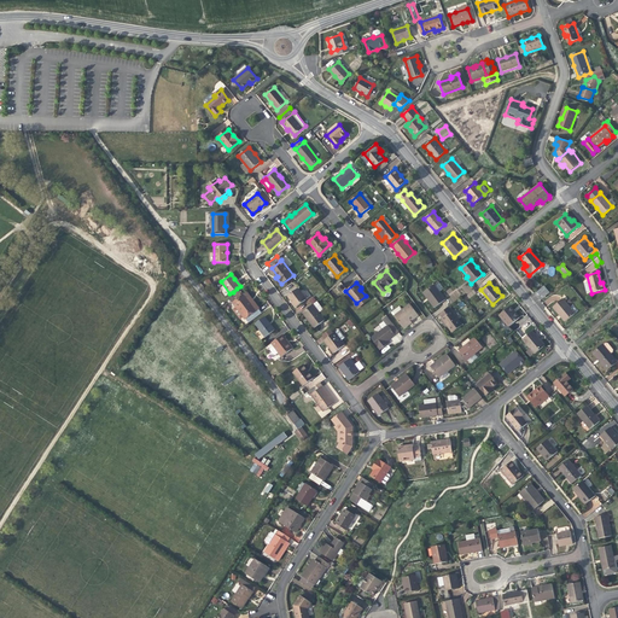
[(431,299),(429,301),(430,302),(435,308),(445,299),(433,285),(425,291),(431,299)]
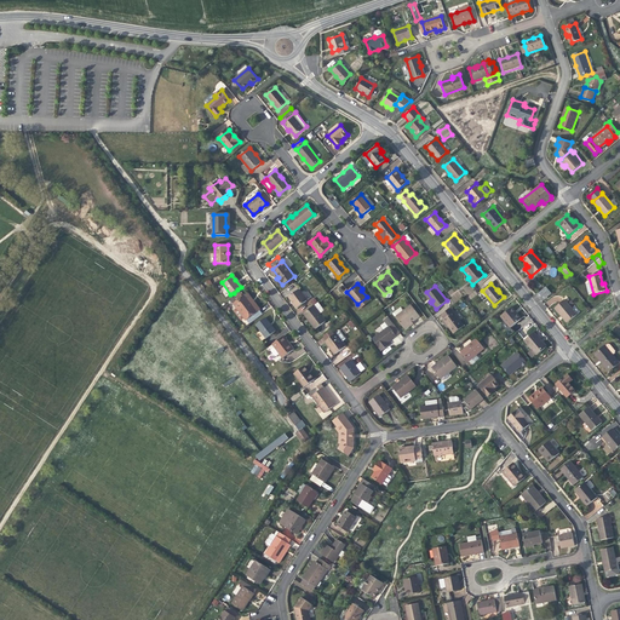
[(537,293),(543,300),(551,293),(546,286),(537,293)]
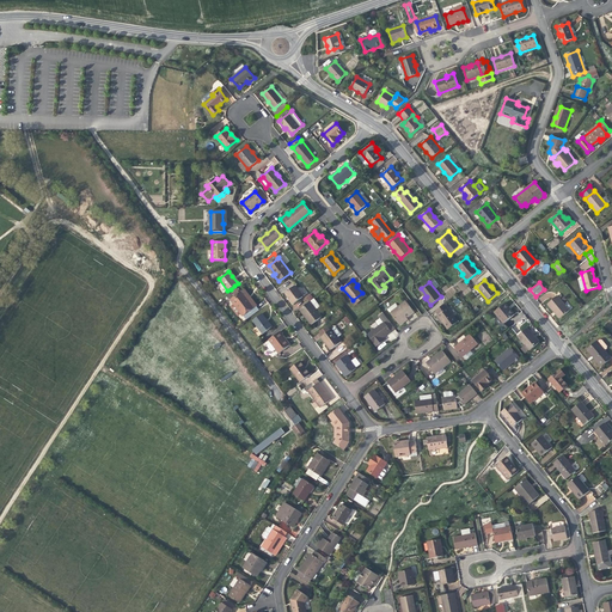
[(295,286),(285,293),(289,299),(293,305),(304,297),(295,286)]
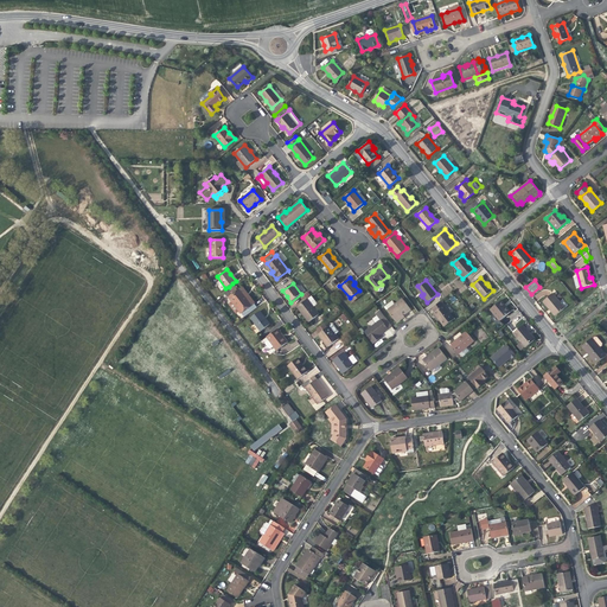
[(363,293),(355,283),(353,285),(359,291),(350,298),(352,302),(363,293)]
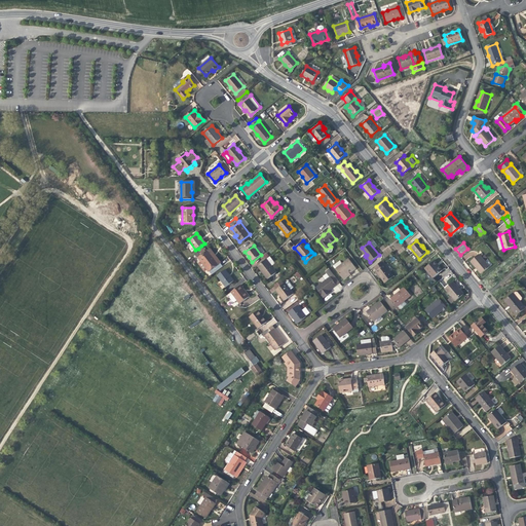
[(201,255),(198,258),(200,262),(207,269),(209,272),(220,263),(221,263),(216,257),(215,256),(214,257),(209,251),(209,250),(201,255)]
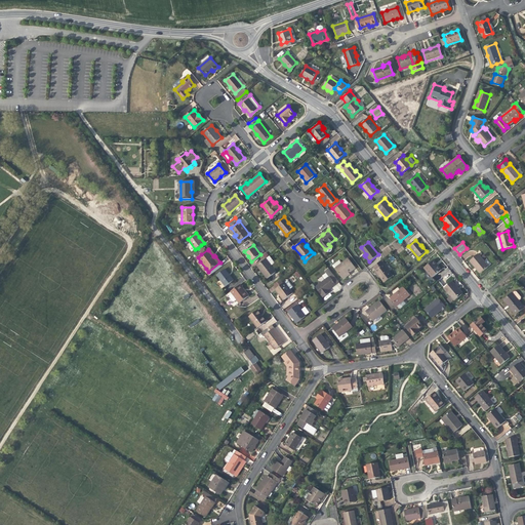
[(478,253),(470,260),(475,268),(480,274),(488,267),(478,253)]
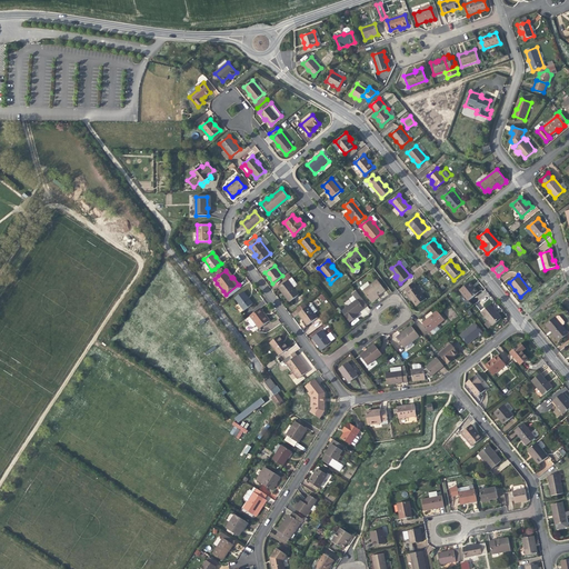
[(292,277),(288,280),(293,287),(297,285),(292,277)]
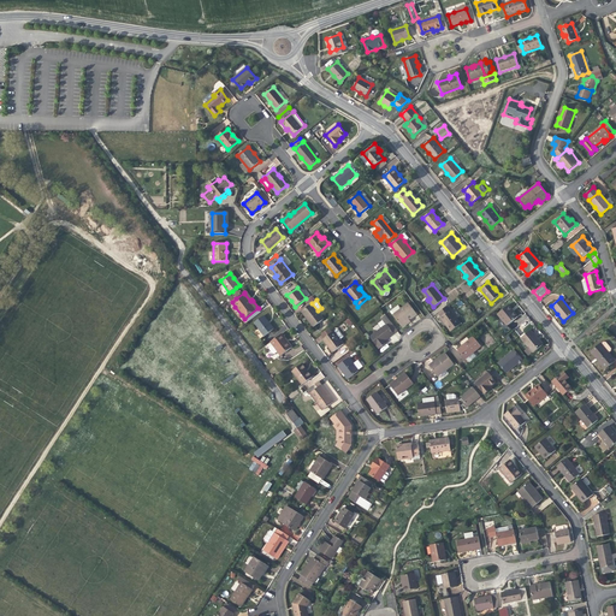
[(324,319),(318,311),(312,303),(301,311),(308,319),(313,327),(324,319)]
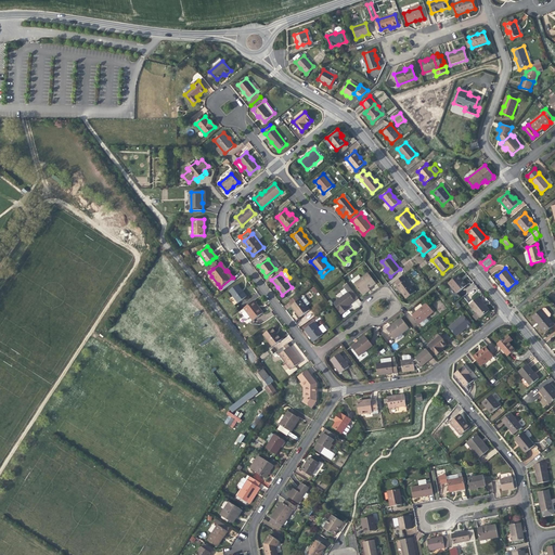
[(366,291),(369,288),(376,283),(368,273),(355,283),(363,295),(366,292),(366,291)]
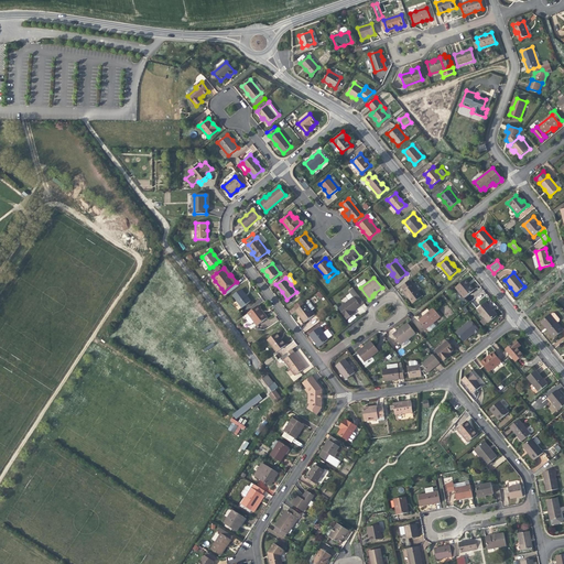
[(464,299),(474,290),(472,288),(469,284),(470,284),(466,279),(455,288),(464,299)]
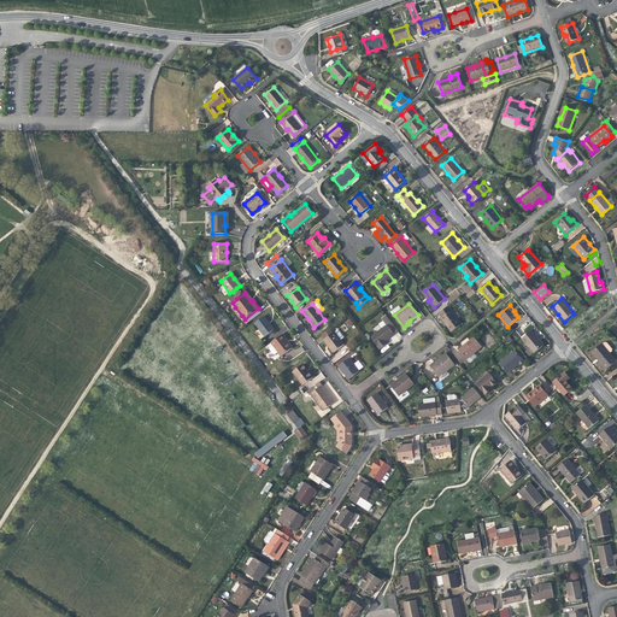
[(439,313),(441,318),(451,310),(448,306),(439,313)]
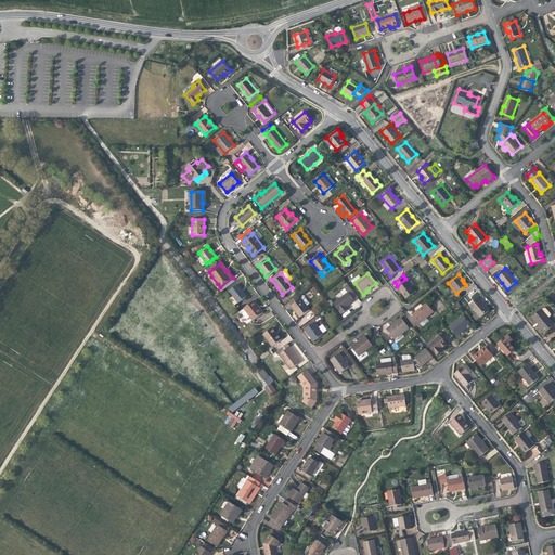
[(211,276),(209,279),(215,287),(218,284),(211,276)]
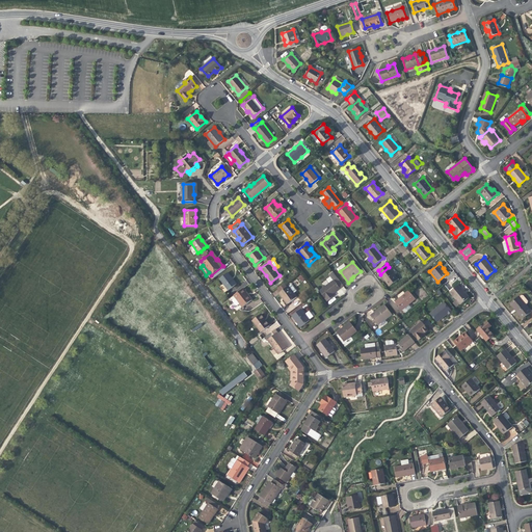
[(225,269),(222,266),(211,275),(213,278),(225,269)]
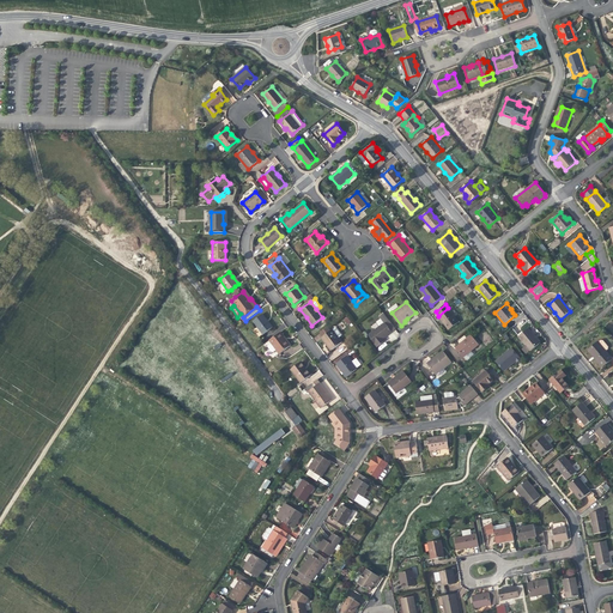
[(448,308),(438,316),(443,323),(449,331),(460,322),(448,308)]
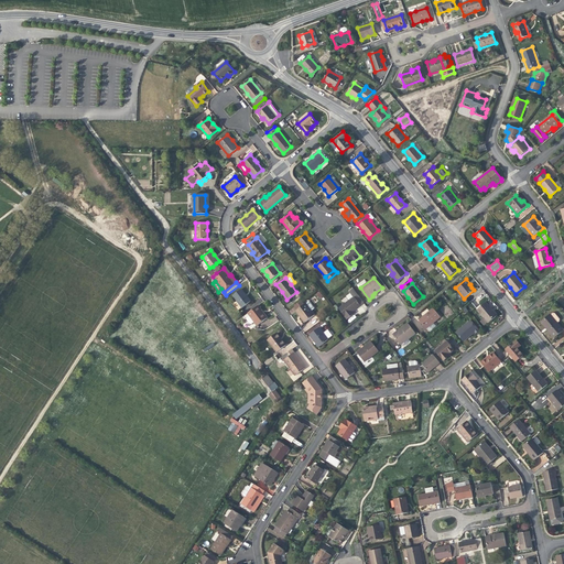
[(241,289),(232,295),(242,307),(251,301),(247,295),(241,289)]
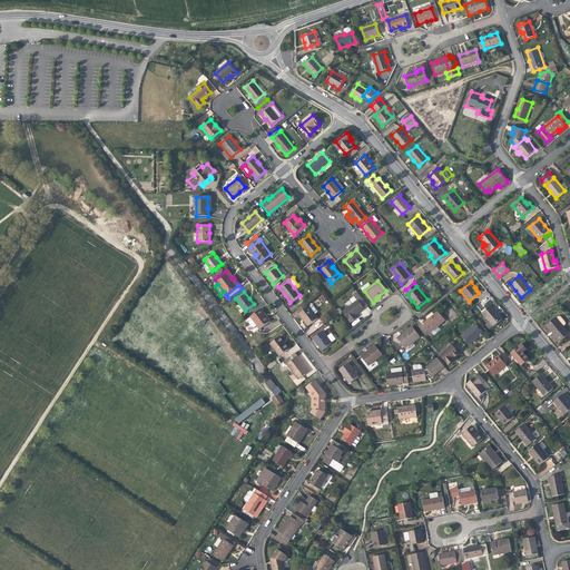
[(367,306),(361,297),(343,311),(351,323),(359,317),(356,314),(360,313),(367,306)]
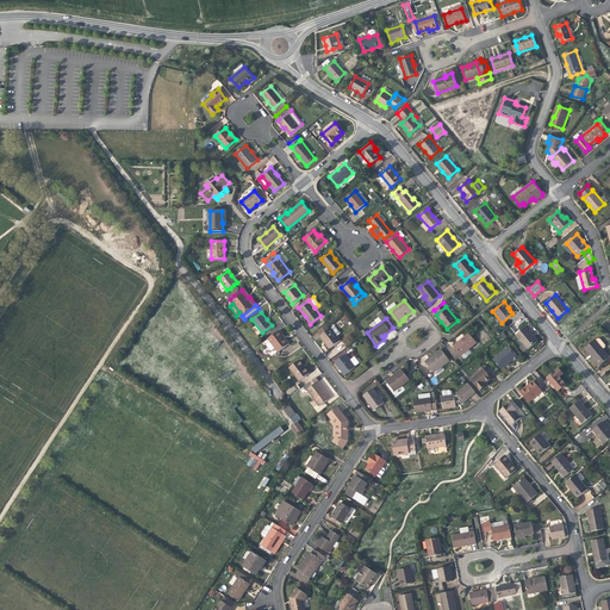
[(516,335),(523,344),(528,349),(537,341),(533,335),(526,327),(516,335)]
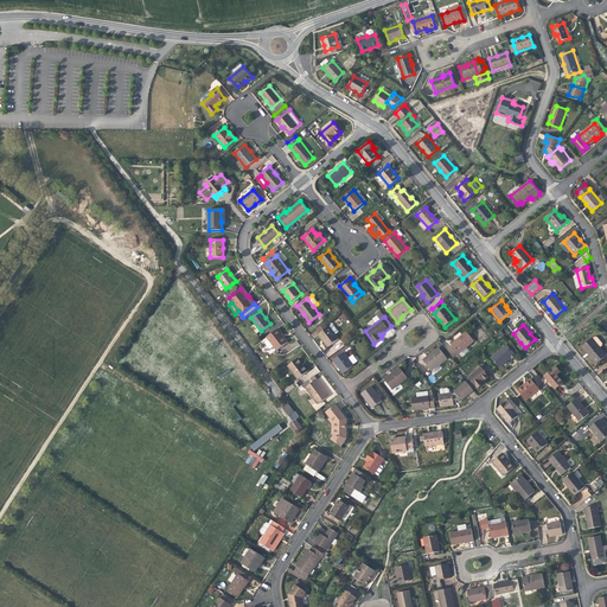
[(339,339),(333,332),(328,326),(327,327),(320,333),(318,334),(323,339),(324,338),(330,346),(339,339)]
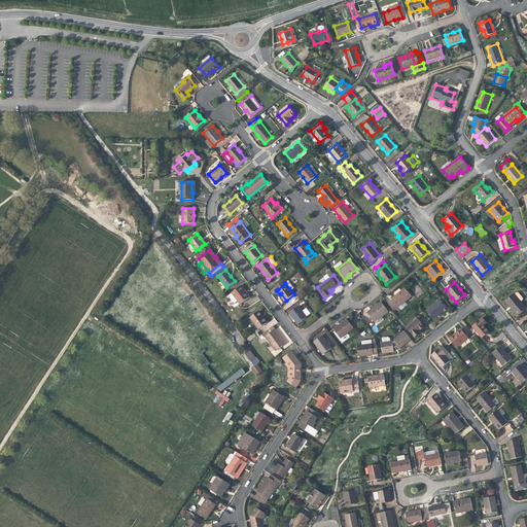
[(241,285),(232,292),(240,305),(249,297),(245,291),(241,285)]
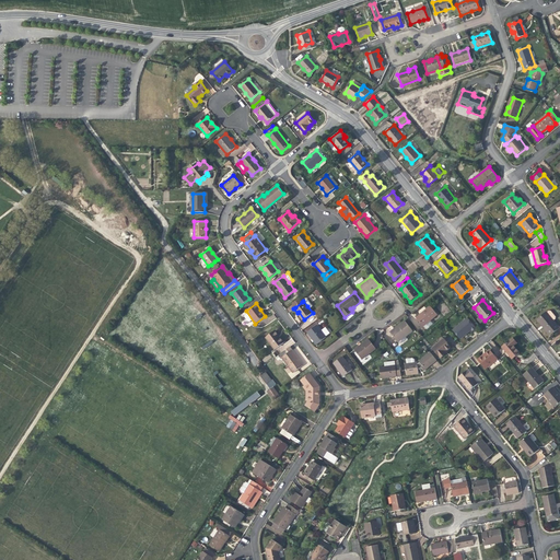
[(423,311),(416,317),(423,327),(438,315),(430,306),(423,311)]
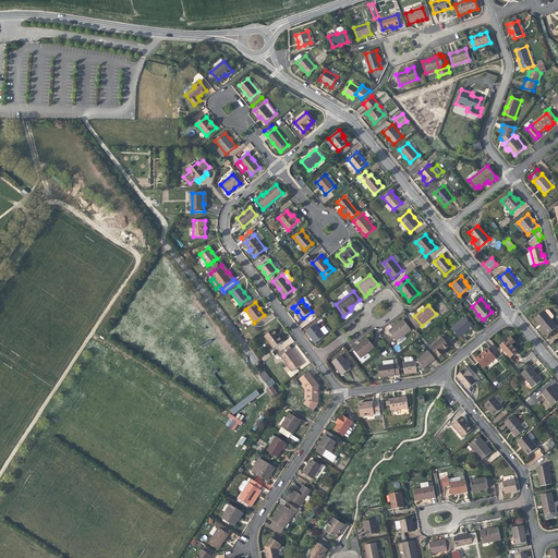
[(544,311),(535,318),(542,327),(548,334),(557,326),(544,311)]
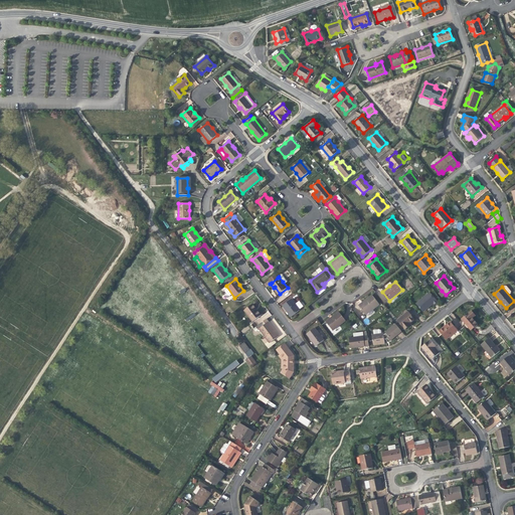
[(430,292),(416,304),(423,312),(430,307),(434,304),(435,305),(438,302),(430,292)]
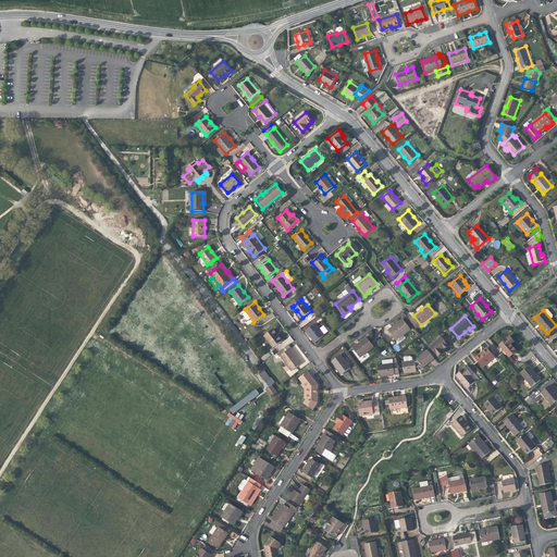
[(396,323),(395,324),(396,326),(388,332),(395,341),(410,329),(403,319),(396,323)]
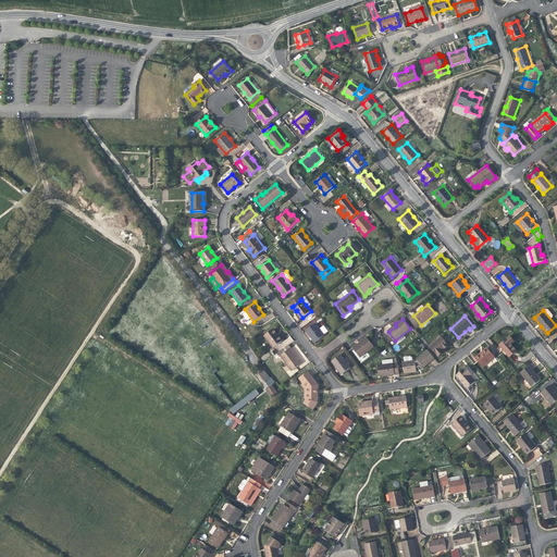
[(314,343),(324,335),(316,323),(306,331),(310,336),(314,343)]
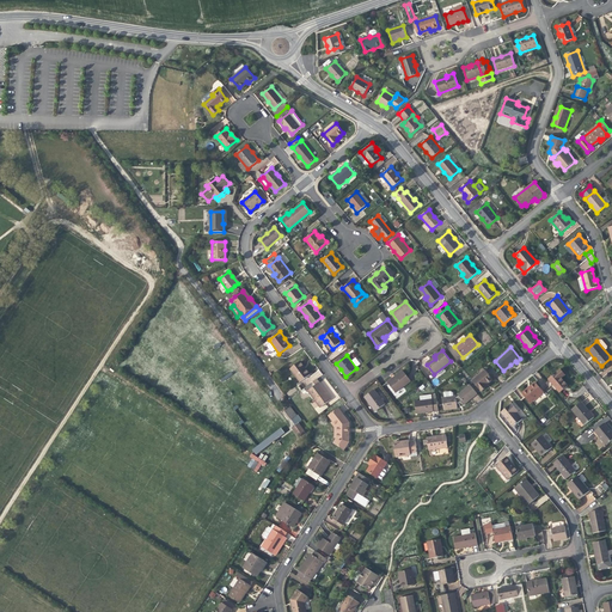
[(311,374),(306,369),(304,371),(299,363),(291,369),(300,381),(311,374)]
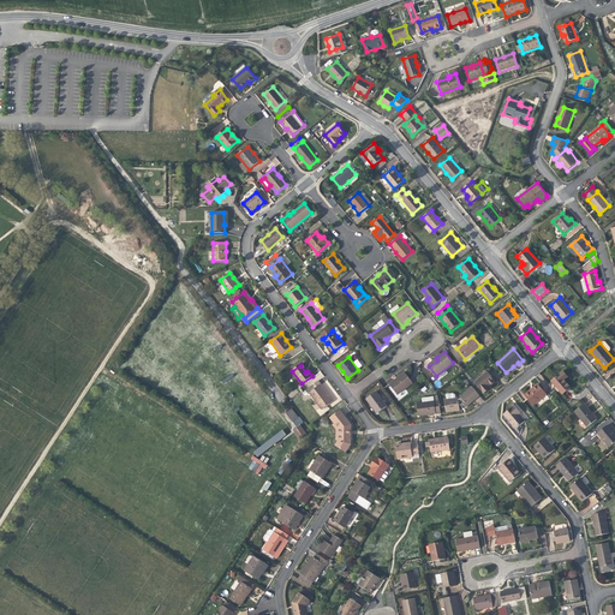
[(312,377),(316,382),(324,376),(321,371),(312,377)]
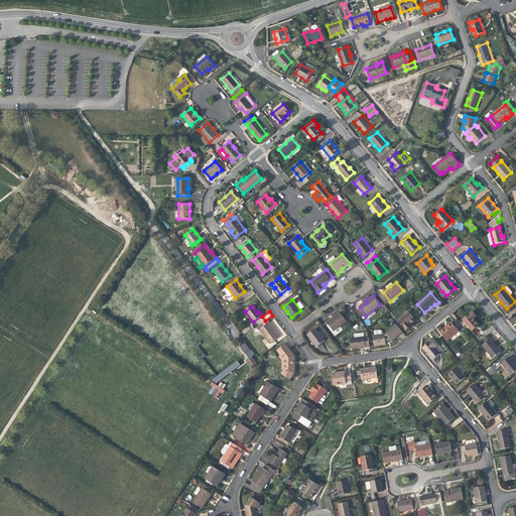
[(334,317),(327,323),(334,332),(346,321),(340,312),(334,317)]
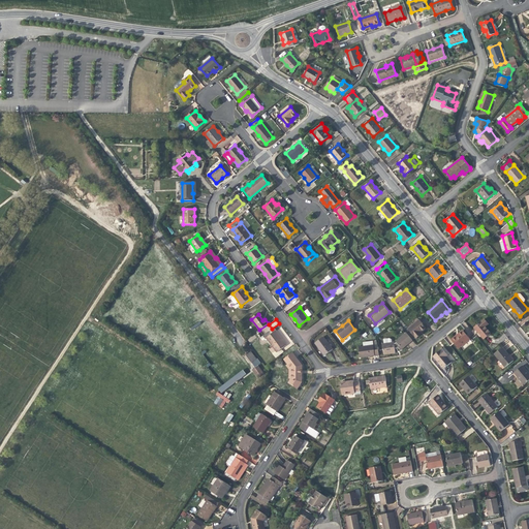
[(419,320),(408,329),(416,338),(421,335),(419,333),(421,332),(426,328),(419,320)]
